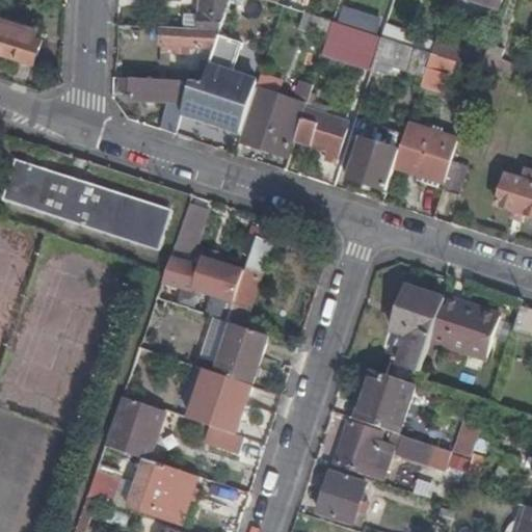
[(203,0),(203,15),(200,15),(200,29),(221,30),(230,0),(203,0)]
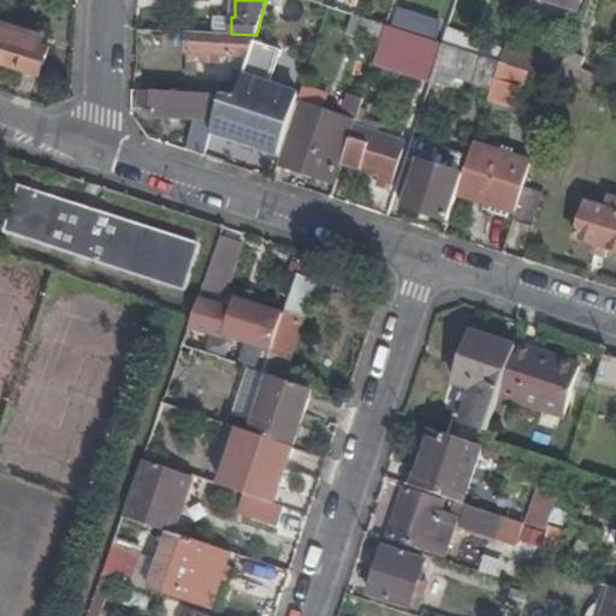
[(543,0),(544,0),(578,11),(581,0),(543,0)]
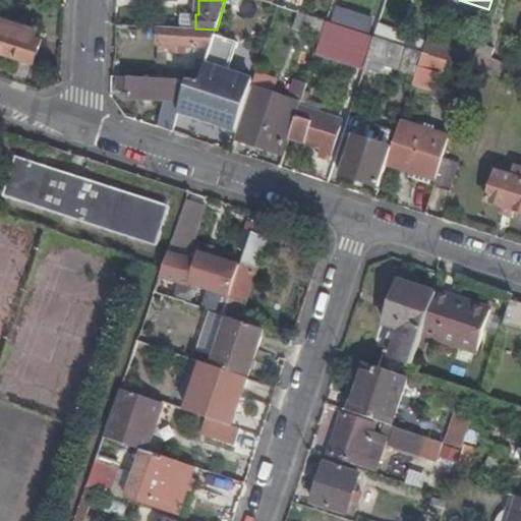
[(38,29),(0,16),(0,52),(1,51),(19,57),(18,61),(34,66),(35,61),(36,62),(43,39),(35,37),(38,29)]
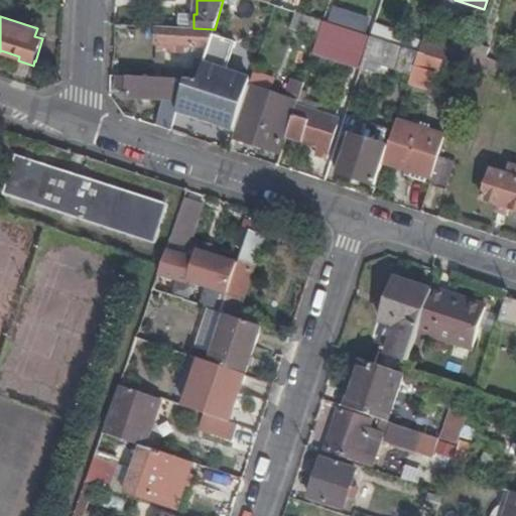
[(312,51),(361,68),(364,57),(371,36),(323,20),(312,51)]
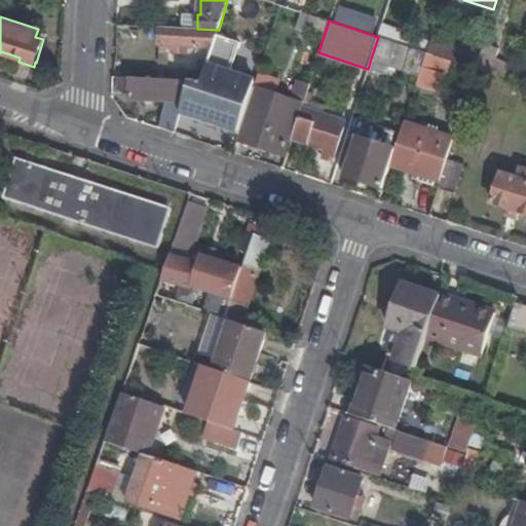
[(197,29),(161,27),(160,51),(171,52),(171,46),(189,47),(196,47),(196,53),(211,53),(217,34),(219,30),(197,29)]
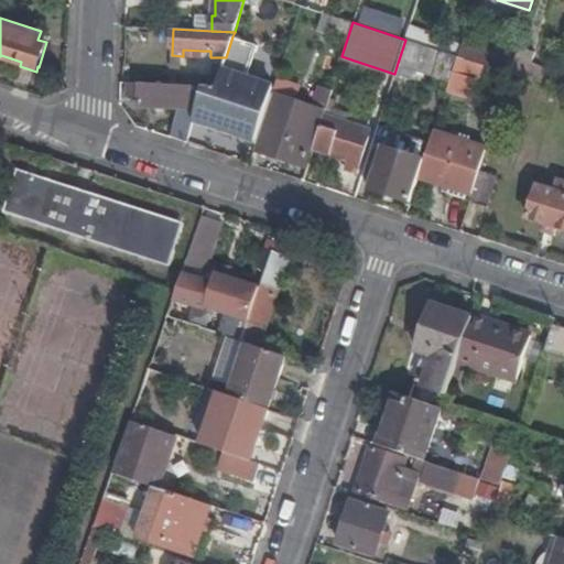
[(193,121),(256,142),(270,100),(274,86),(249,77),(259,45),(232,36),(226,57),(223,66),(216,88),(202,87),(198,101),(193,121)]
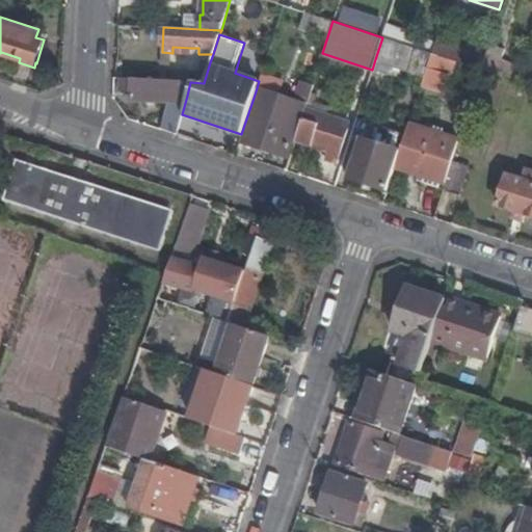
[(382,37),(375,59),(425,76),(432,54),(382,37)]
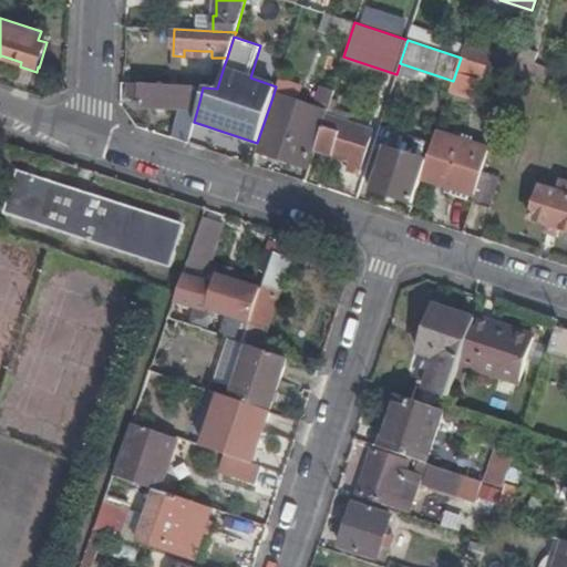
[(513,75),(517,62),(464,45),(461,58),(472,62),(513,75)]
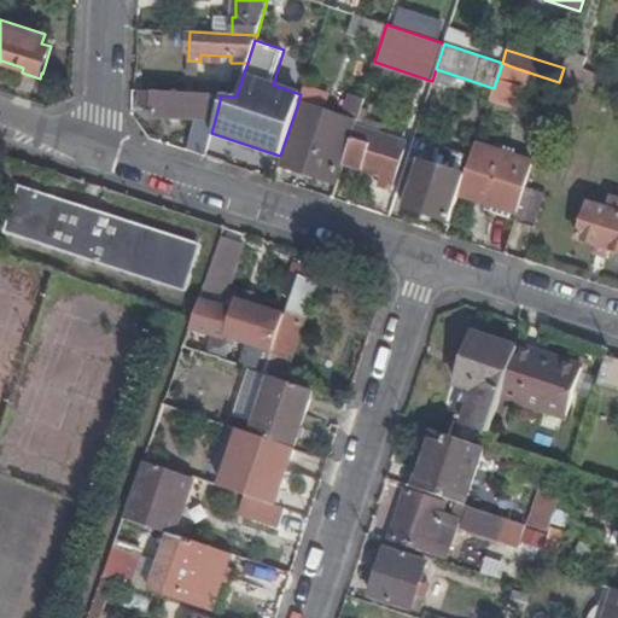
[(502,63),(494,88),(490,99),(516,108),(523,88),(509,83),(514,68),(502,63)]
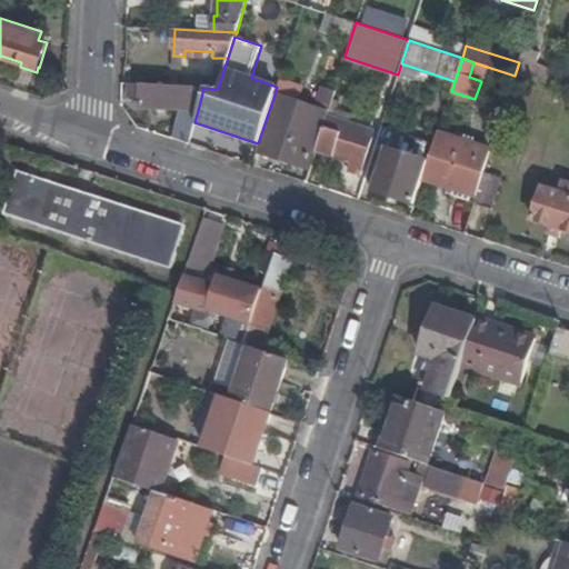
[(568,89),(568,78),(519,61),(519,62),(515,76),(568,92),(568,89)]
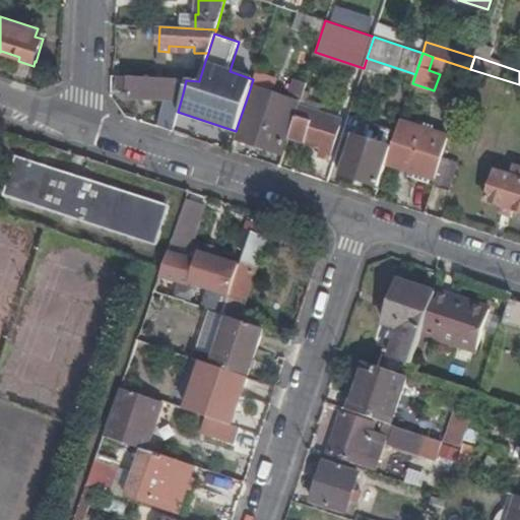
[(183,79),(186,80),(199,81),(205,61),(196,60),(195,70),(157,68),(156,78),(183,79)]
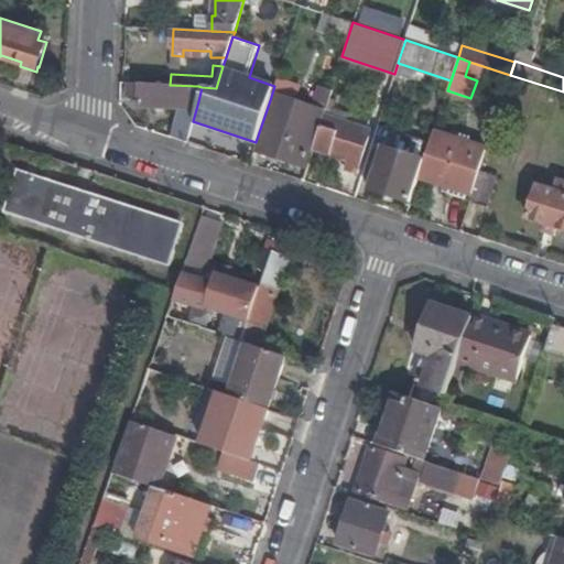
[(139,105),(180,107),(182,107),(182,100),(197,101),(198,86),(170,85),(129,82),(128,96),(140,96),(139,105)]
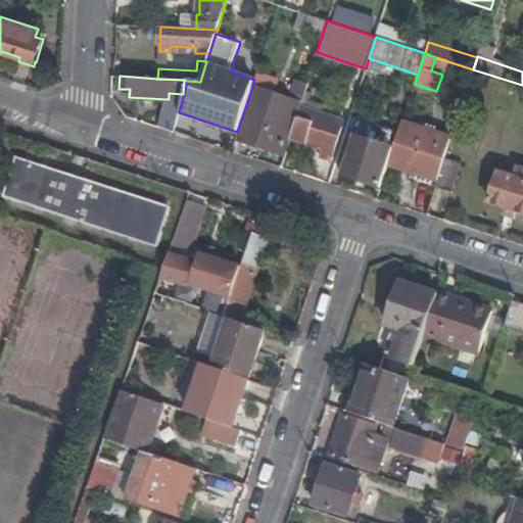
[(299,108),(306,83),(296,79),(289,98),(276,94),(274,100),(250,93),(237,132),(245,135),(262,141),(260,147),(281,154),(293,115),(296,116),(299,108)]
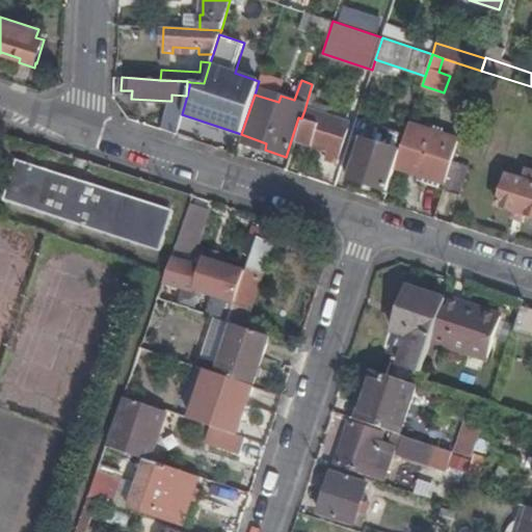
[(160,129),(177,133),(182,114),(187,96),(190,82),(187,81),(186,96),(171,95),(171,101),(169,101),(160,129)]
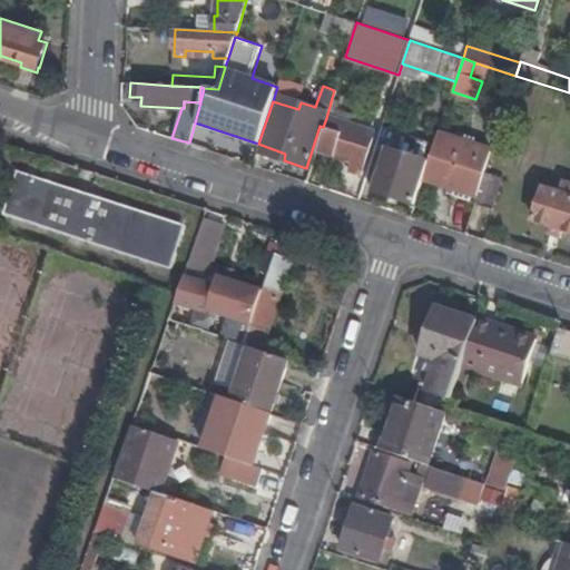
[(334,131),(336,126),(337,123),(326,118),(323,127),(334,131)]
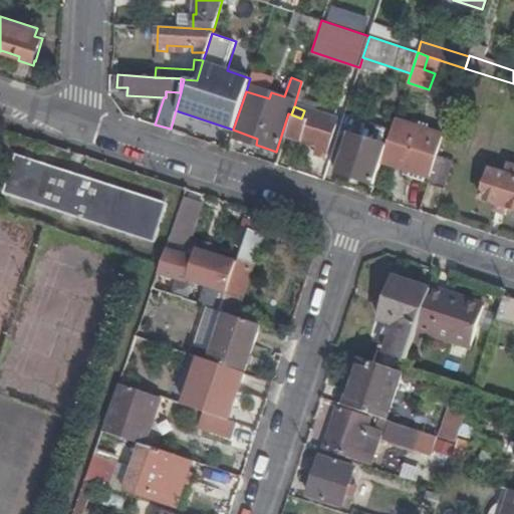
[(291,114),(284,135),(317,146),(314,153),(324,157),(335,124),(303,113),(301,118),(291,114)]
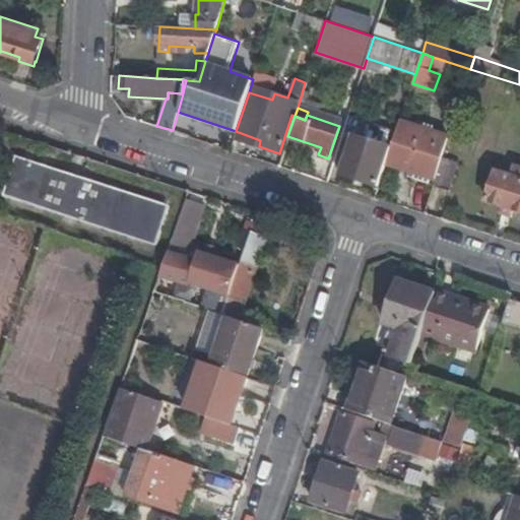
[(435,180),(442,157),(448,138),(399,122),(396,134),(386,164),(435,180)]
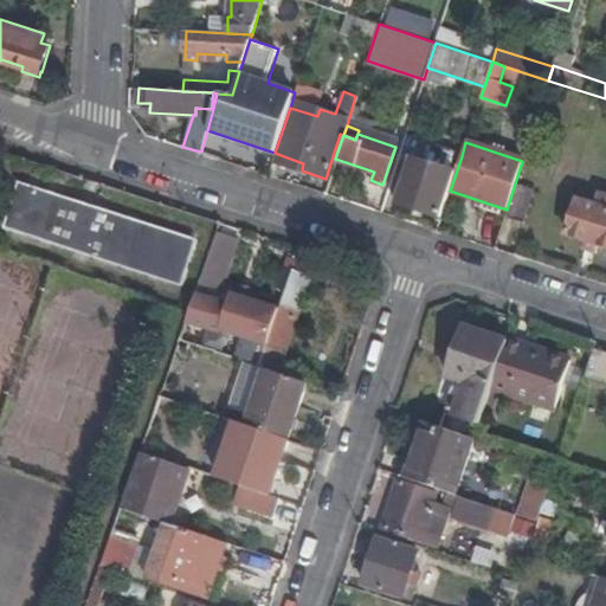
[(395,202),(442,218),(450,191),(462,156),(445,150),(439,168),(410,159),(395,202)]
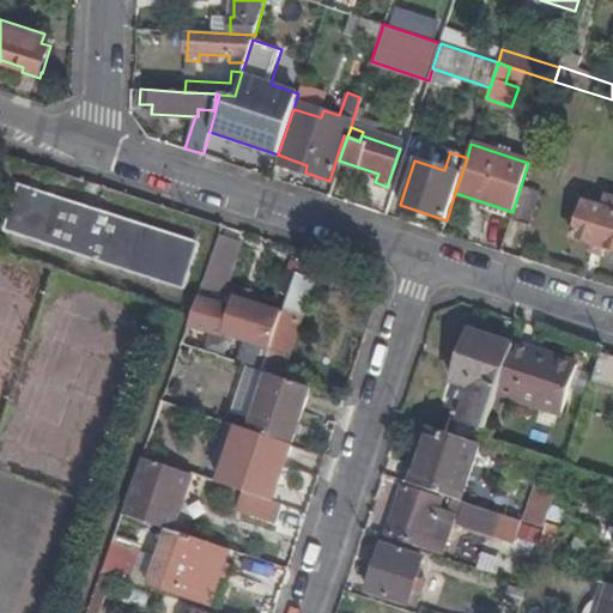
[(278,155),(275,163),(292,169),(305,173),(307,165),(287,158),(278,155)]
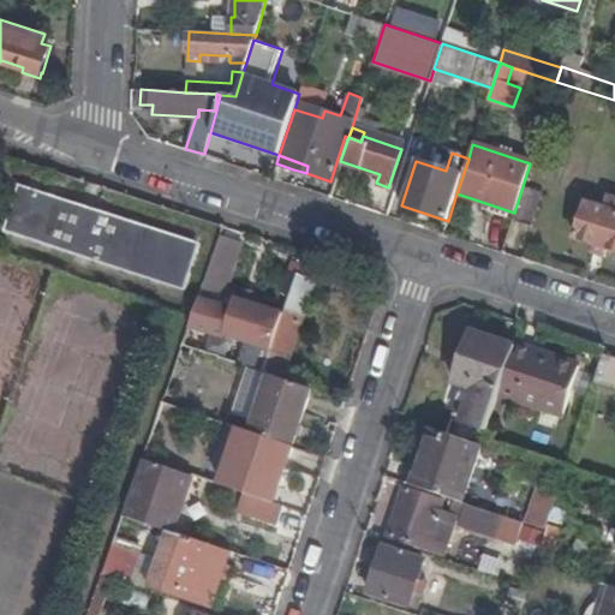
[(204,244),(19,184),(4,234),(186,294),(204,244)]
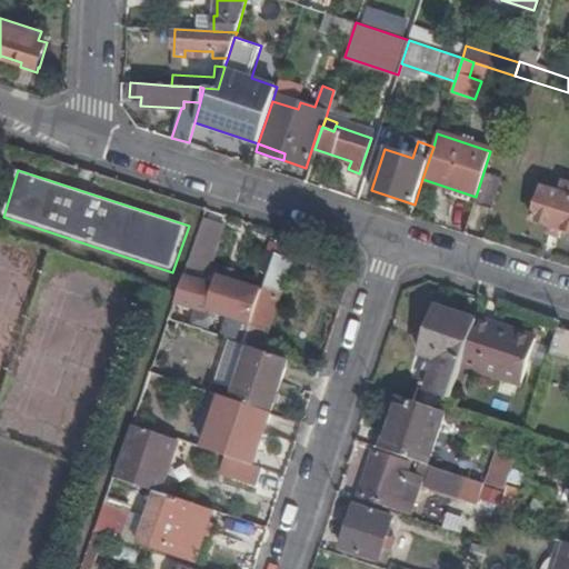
[(476,197),(473,203),(491,209),(501,179),(483,172),(476,197)]
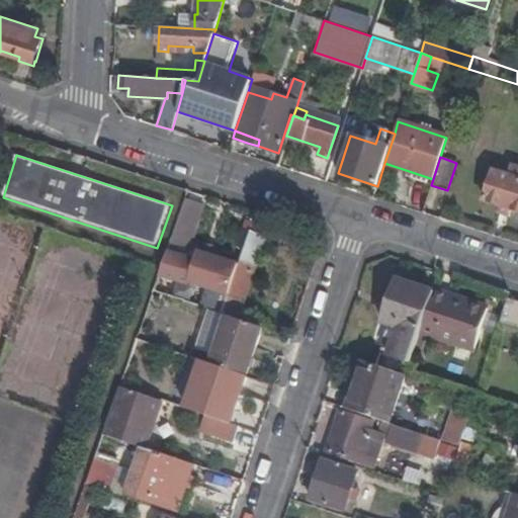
[(510,209),(517,211),(517,168),(512,167),(509,176),(494,171),(485,200),(501,205),(510,209)]
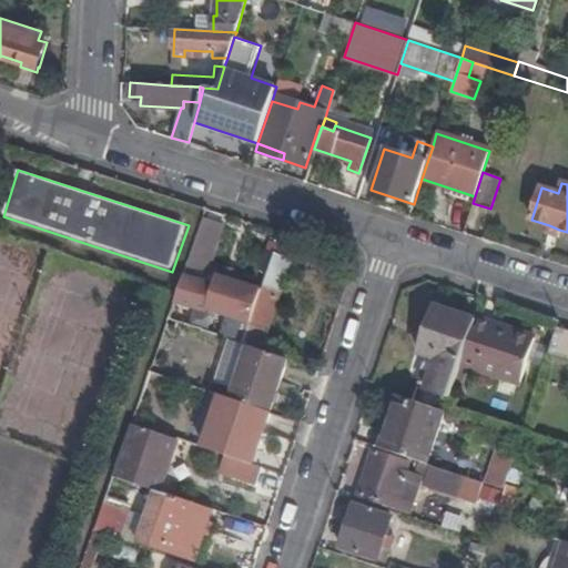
[(221,223),(204,216),(188,262),(198,265),(205,267),(221,223)]
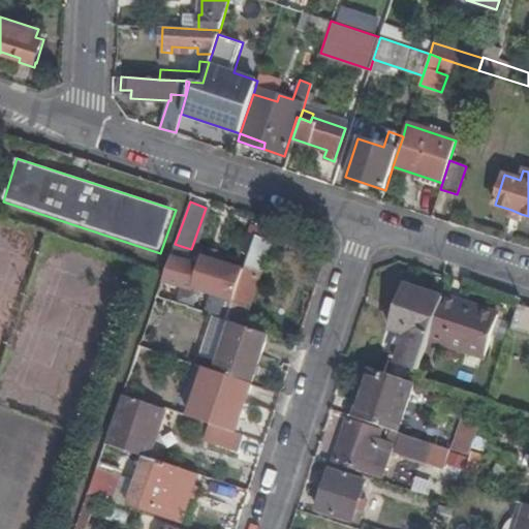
[(521,214),(511,210),(508,217),(519,220),(521,214)]
